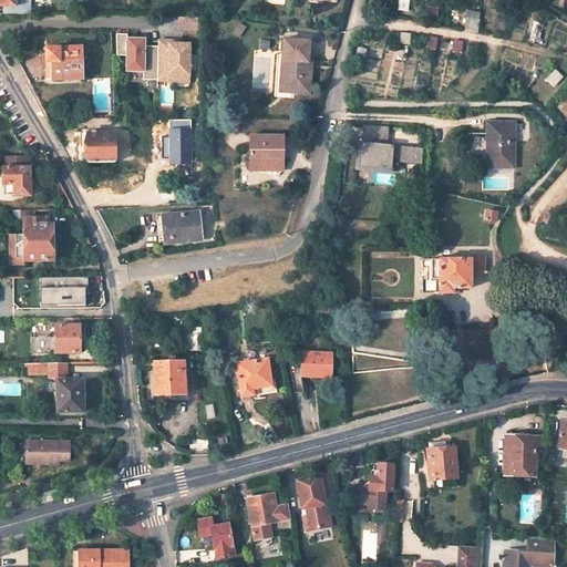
[(13,0),(14,6),(3,6),(3,14),(30,14),(29,0),(13,0)]
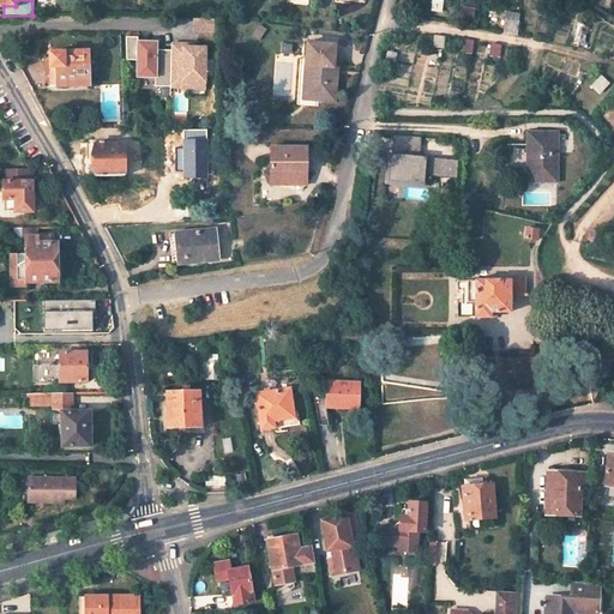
[(216,29),(216,18),(194,18),(193,29),(216,29)]
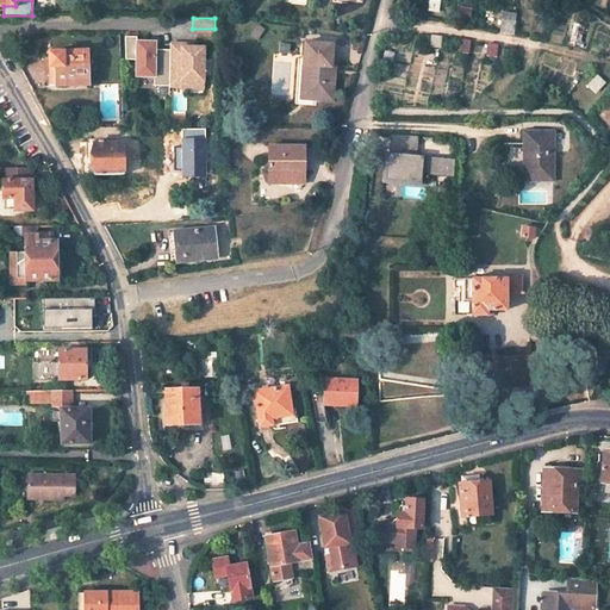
[(153,86),(169,86),(169,50),(154,50),(154,43),(136,43),(136,38),(124,38),(124,61),(134,61),(134,78),(153,78),(153,86)]
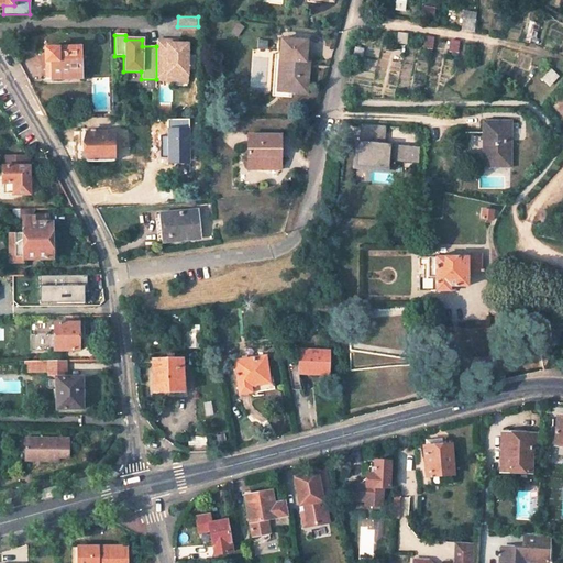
[(282,37),(280,52),(280,58),(275,57),(272,89),(306,92),(309,67),(302,66),(302,61),(306,61),(307,40),(282,37)]
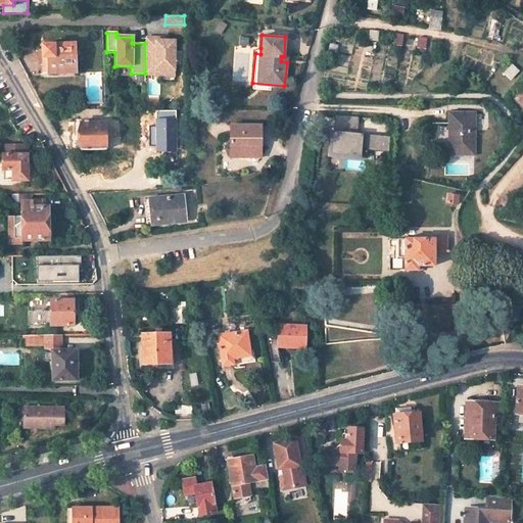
[(145,43),(145,74),(154,74),(154,69),(174,69),(174,41),(155,41),(155,38),(145,38),(145,43)]
